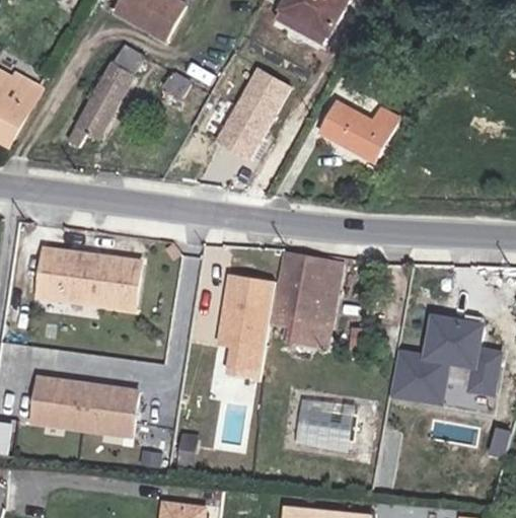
[(129,0),(120,15),(169,45),(189,12),(165,0),(129,0)]
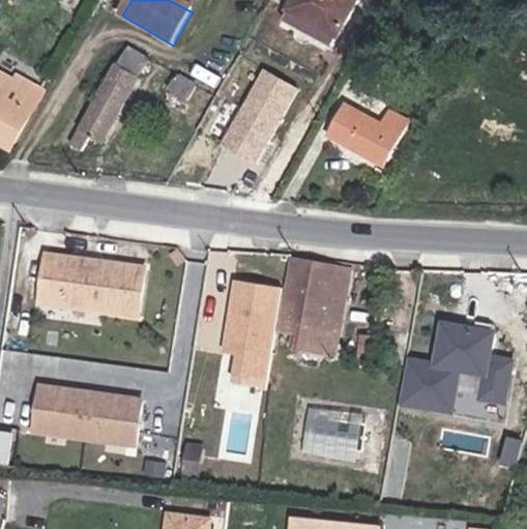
[(276,0),(288,6),(285,11),(333,39),(356,0),(355,0),(276,0)]
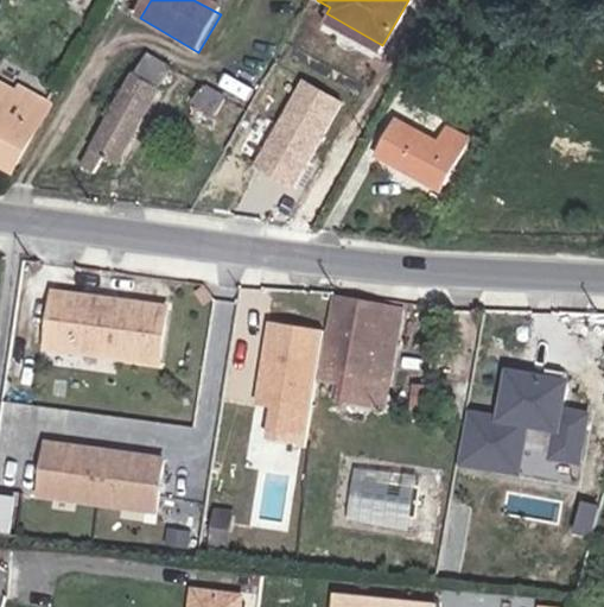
[(159,92),(128,76),(80,168),(91,172),(100,158),(115,166),(159,92)]
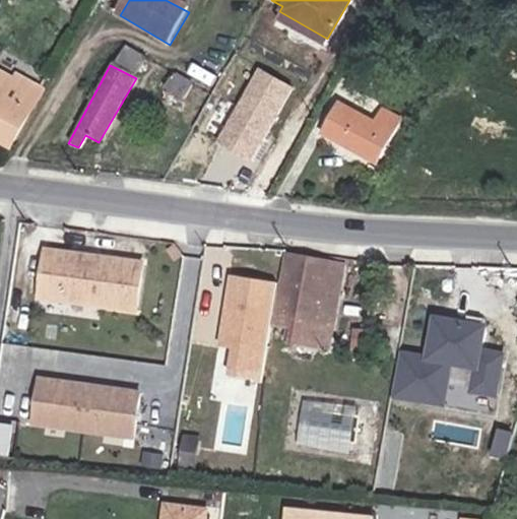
[(252,163),(296,87),(257,66),(214,141),(252,163)]
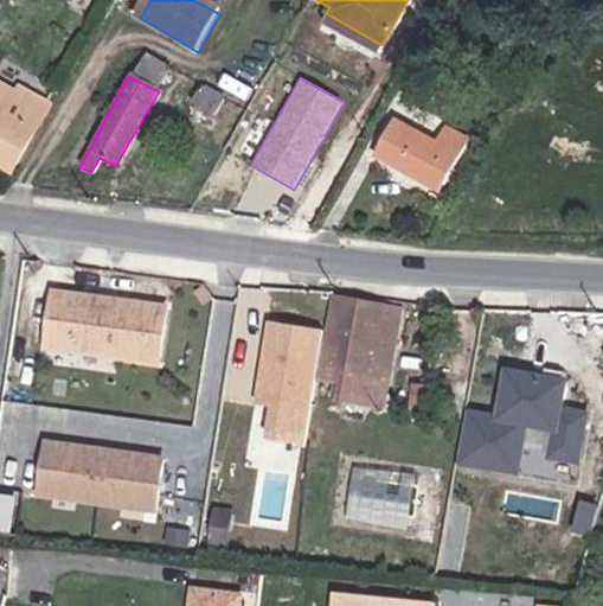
[(0,166),(14,173),(55,103),(21,84),(15,91),(0,83),(0,166)]
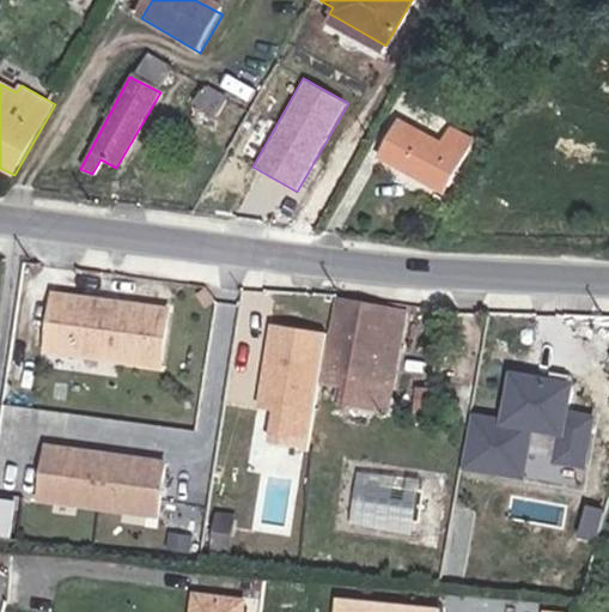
[(217,116),(227,96),(211,86),(199,107),(217,116)]
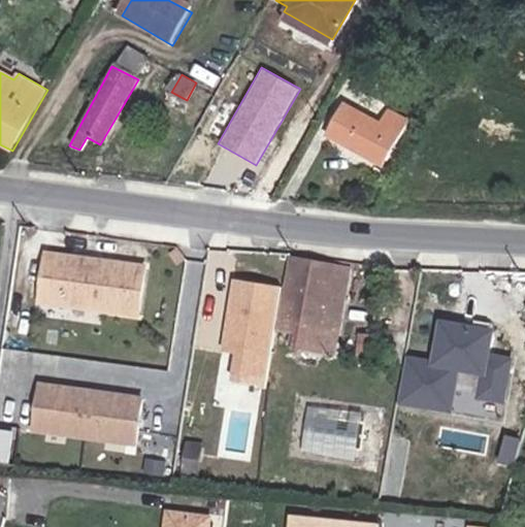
[(380,124),(343,103),(324,138),(381,168),(405,123),(386,112),(380,124)]
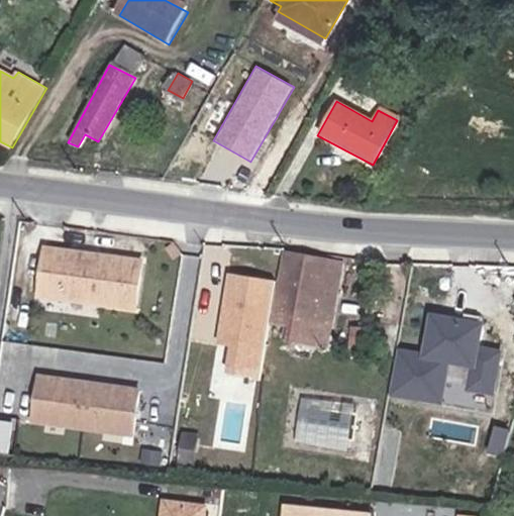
[(320,341),(337,258),(282,248),(270,320),(282,322),(281,334),(320,341)]
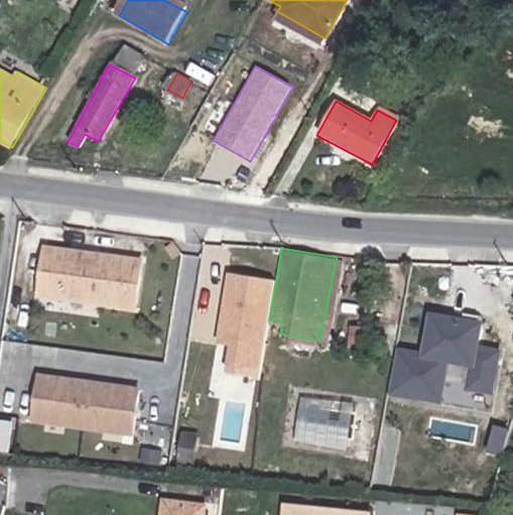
[(128,305),(134,265),(99,260),(98,267),(60,262),(61,255),(43,252),(38,292),(128,305)]
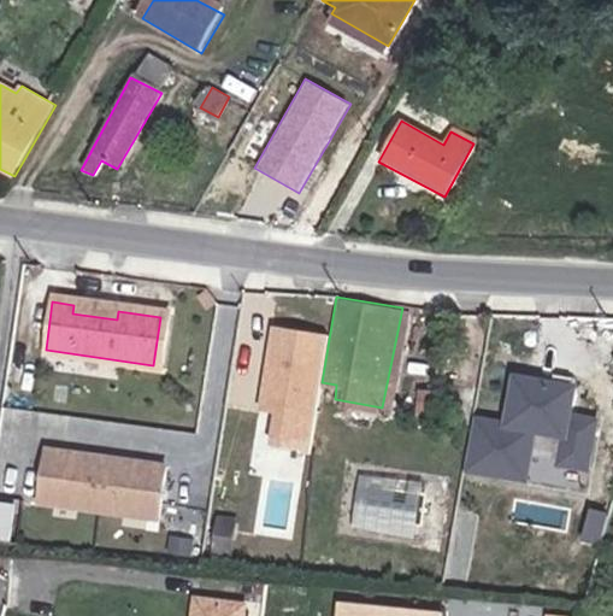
[(266,414),(263,446),(310,450),(320,330),(266,326),(258,414),(266,414)]
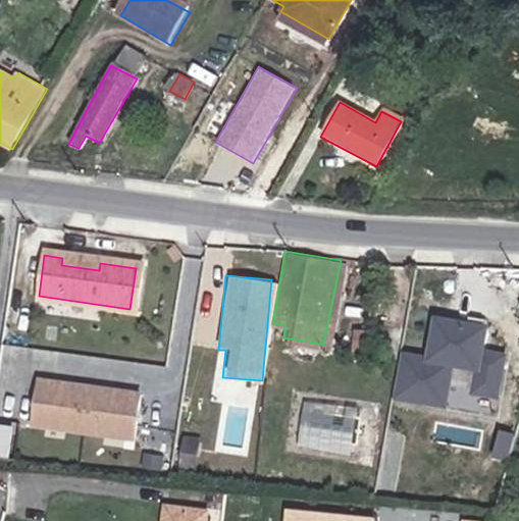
[(440,368),(480,373),(486,336),(445,332),(440,368)]
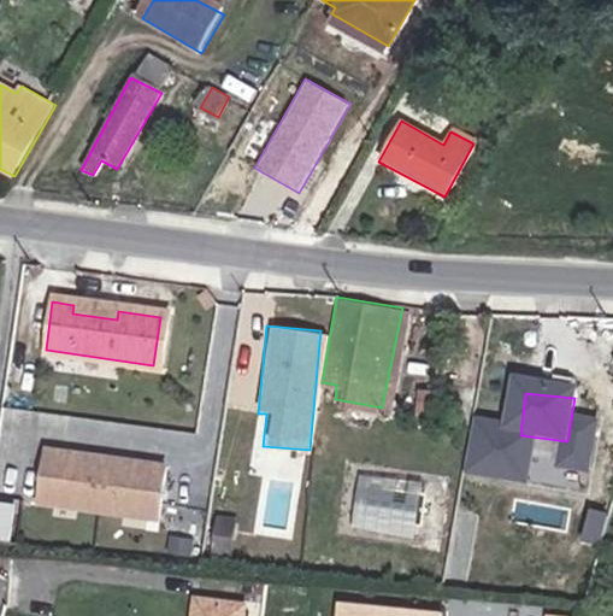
[(158,518),(164,458),(37,446),(31,506),(158,518)]
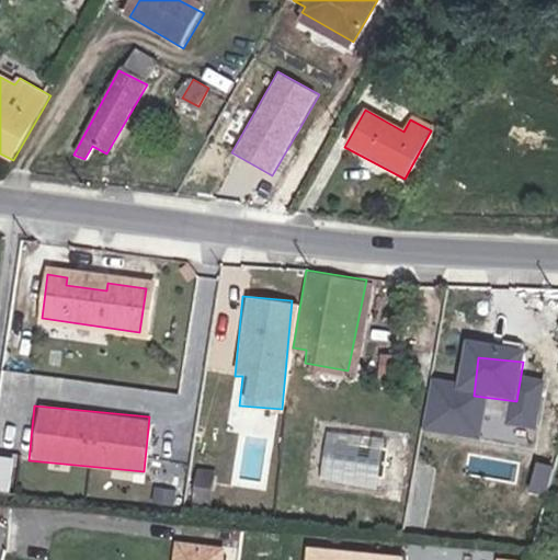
[(196,507),(200,473),(186,472),(183,505),(196,507)]
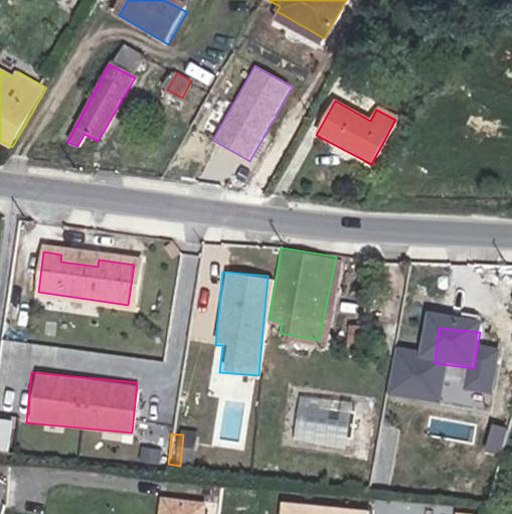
[(159,502),(157,513),(197,513),(198,506),(159,502)]
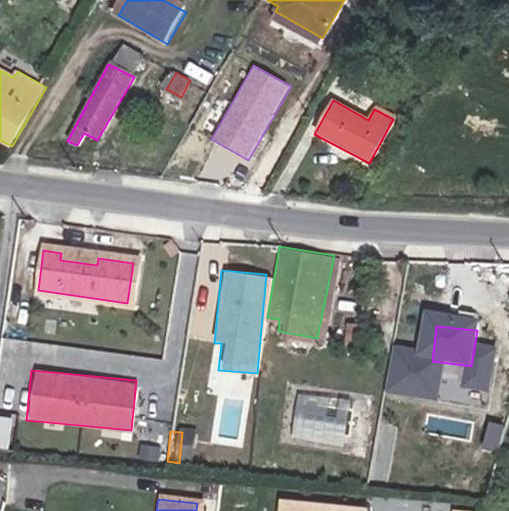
[(275,499),(274,507),(300,509),(301,501),(275,499)]
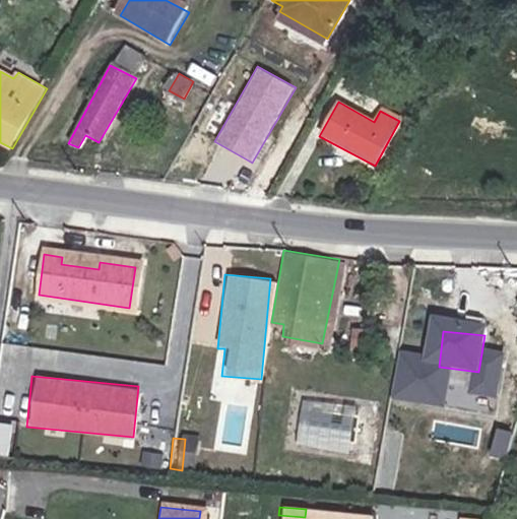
[(305,517),(278,515),(277,518),(374,518),(375,516),(306,509),(305,517)]
